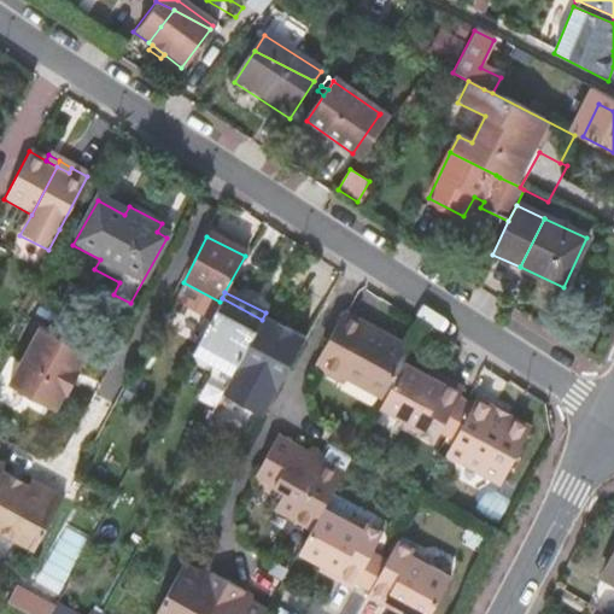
[(231,376),(245,351),(262,320),(222,298),(220,302),(191,355),(231,376)]
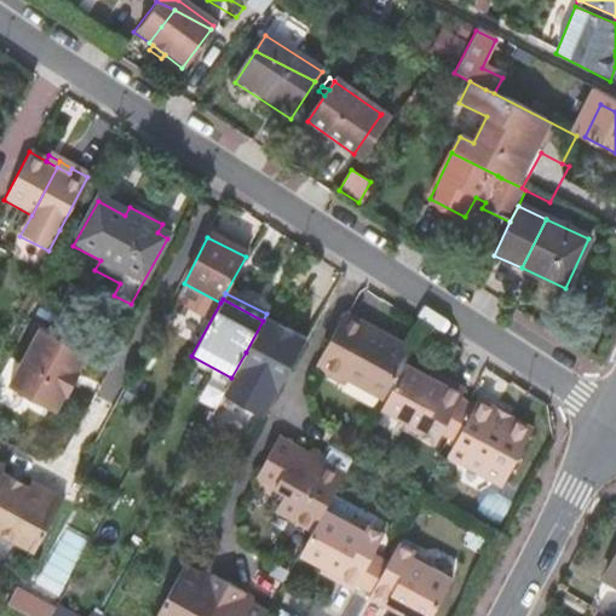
[(345,380),(385,402),(385,401),(403,367),(413,352),(345,315),(314,370),(341,386),(345,380)]
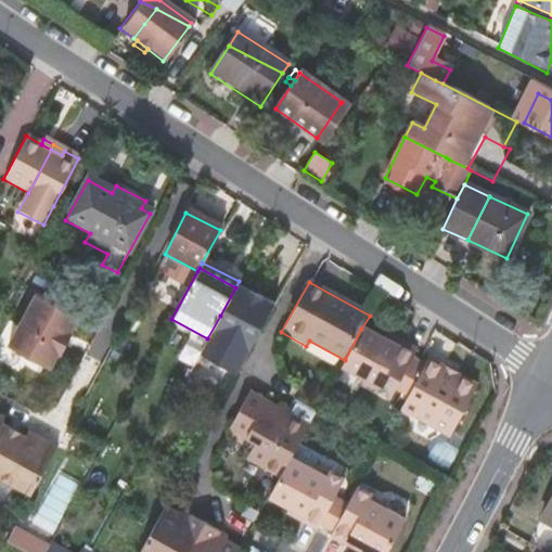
[(22,307),(27,310),(34,296),(29,294),(22,307)]
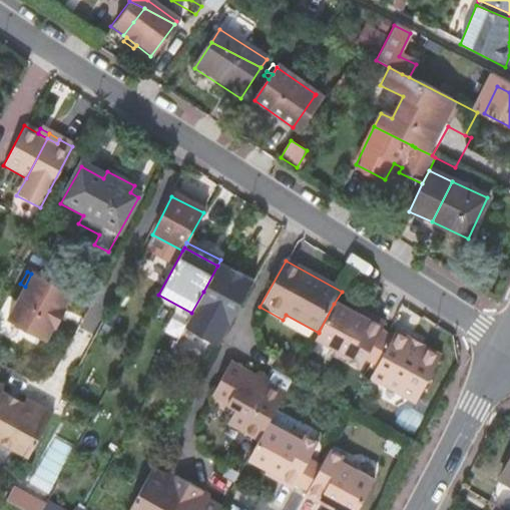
[(31,274),(25,287),(6,323),(45,343),(52,329),(55,330),(68,306),(65,304),(70,295),(31,274)]
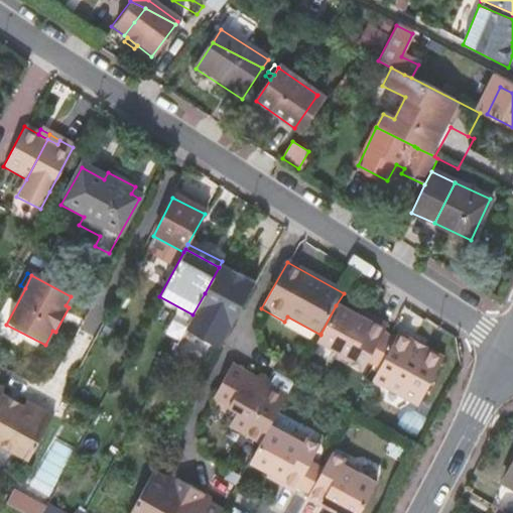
[(221,350),(256,285),(237,276),(223,302),(205,293),(193,314),(183,332),(190,335),(221,350)]
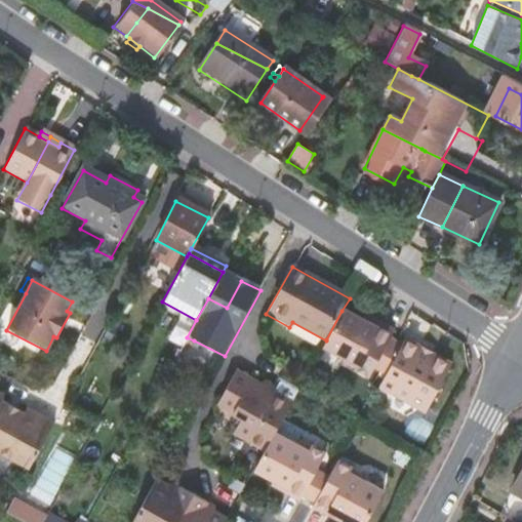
[(326,340),(322,347),(345,360),(342,364),(368,378),(372,371),(389,340),(394,332),(379,324),(376,330),(362,322),(342,311),(326,339),(326,340)]
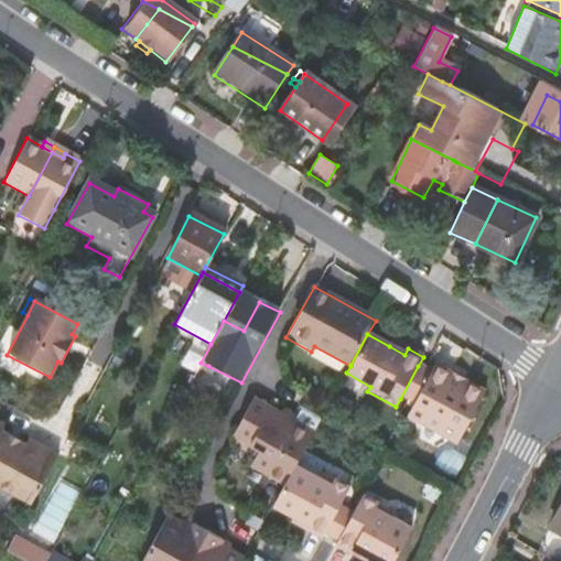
[(392,340),(389,346),(405,355),(408,348),(392,340)]
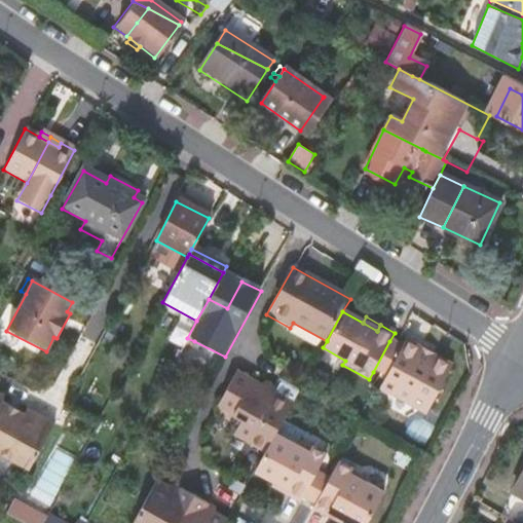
[(191,346),(194,341),(187,338),(184,343),(191,346)]
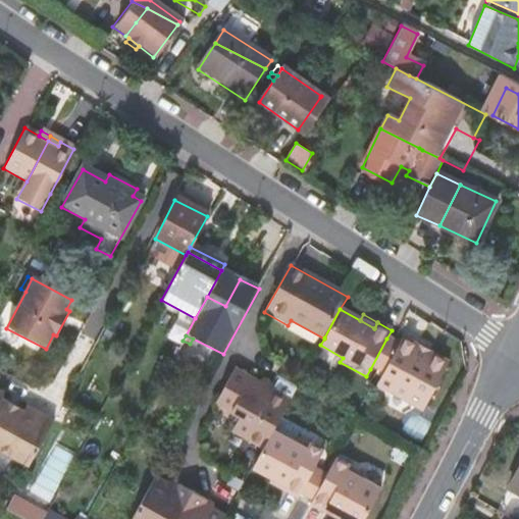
[(386,339),(370,369),(382,376),(399,346),(386,339)]
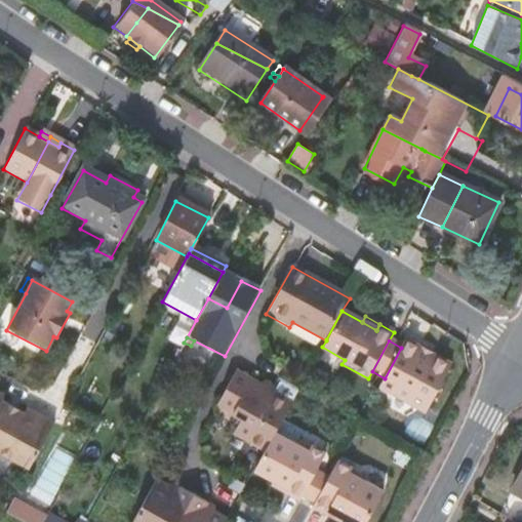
[(404,342),(401,348),(385,378),(378,389),(425,413),(450,367),(432,357),(430,361),(416,354),(418,350),(404,342)]
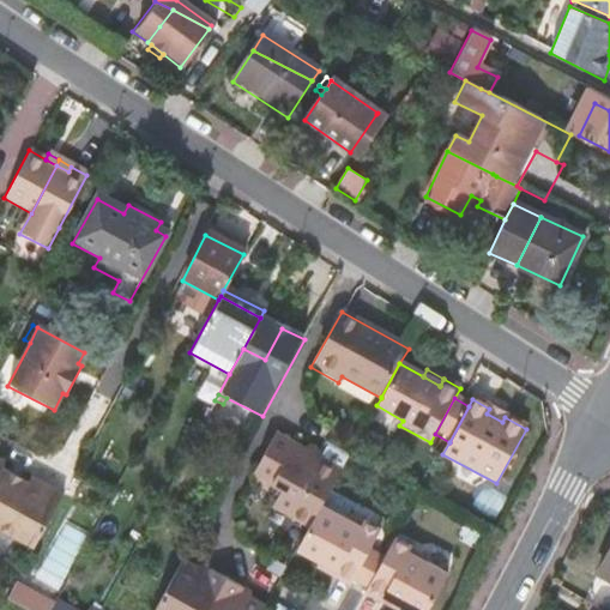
[(215,400),(199,430),(206,435),(223,404),(215,400)]
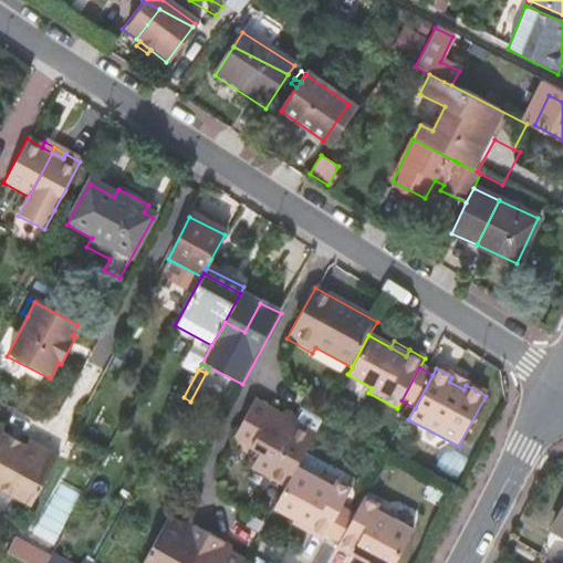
[(466,385),(451,377),(449,382),(464,389),(466,385)]
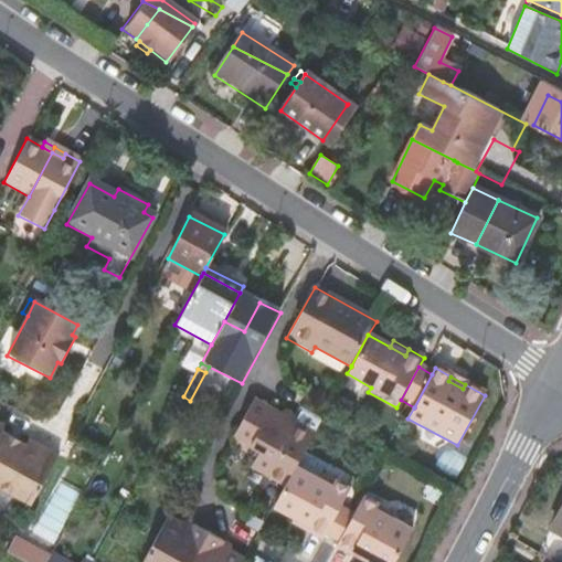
[(250,466),(284,485),(294,467),(300,456),(311,436),(313,434),(294,423),(279,415),(253,401),(233,436),(250,445),(256,435),(264,439),(258,451),(250,466)]
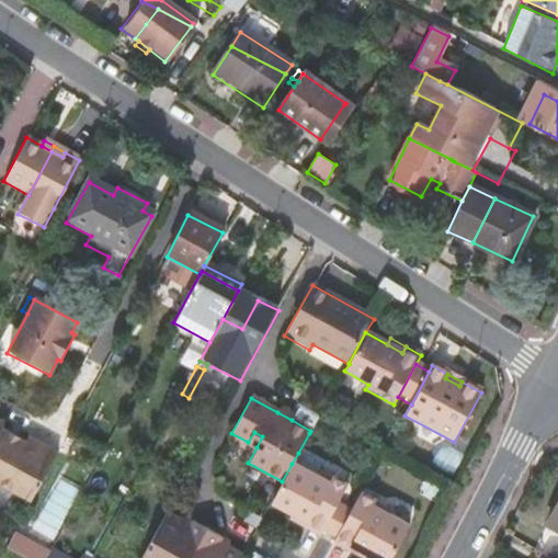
[(277,412),(292,420),(292,414),(282,409),(277,412)]
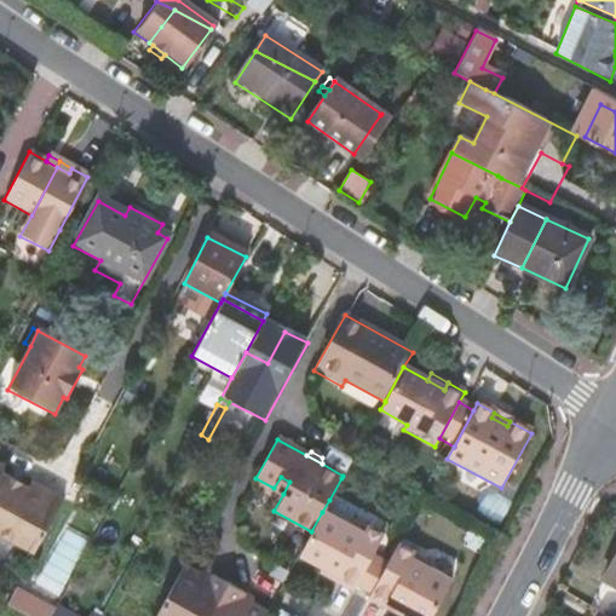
[(16,548),(34,558),(63,502),(30,485),(28,491),(21,488),(9,481),(3,477),(4,468),(0,468),(0,546),(9,551),(16,548)]
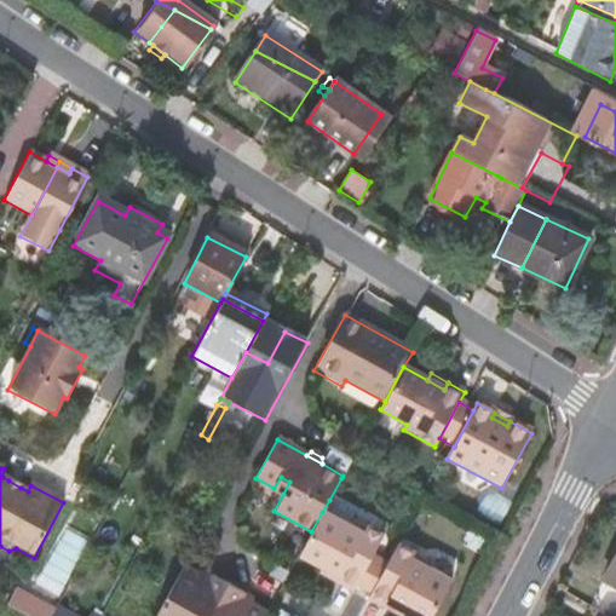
[(274,488),(283,494),(289,482),(281,477),(274,488)]
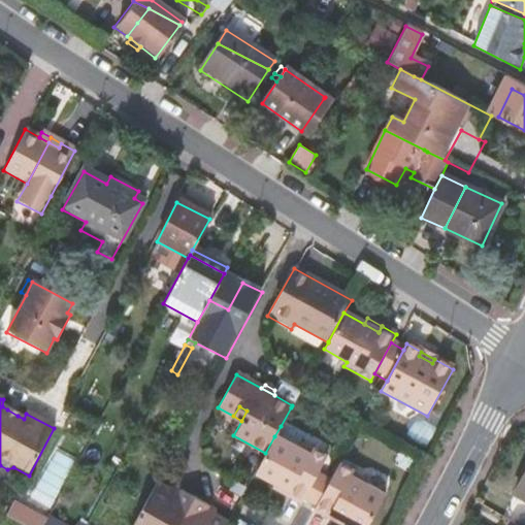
[(265,453),(254,473),(274,484),(289,492),(286,497),(299,504),(300,505),(303,500),(317,474),(326,459),(299,445),(296,449),(274,436),(265,453)]
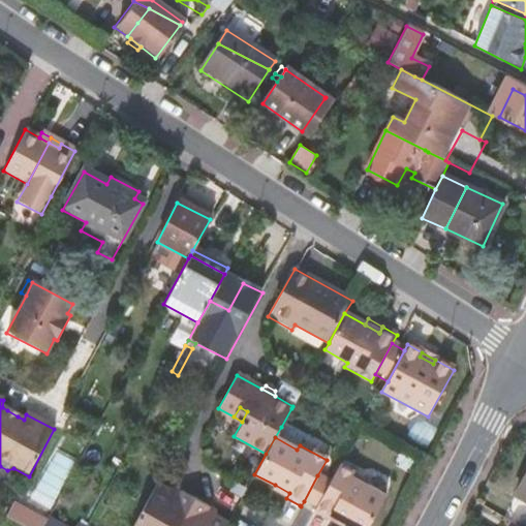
[(53,507),(71,461),(52,454),(34,500),(53,507)]
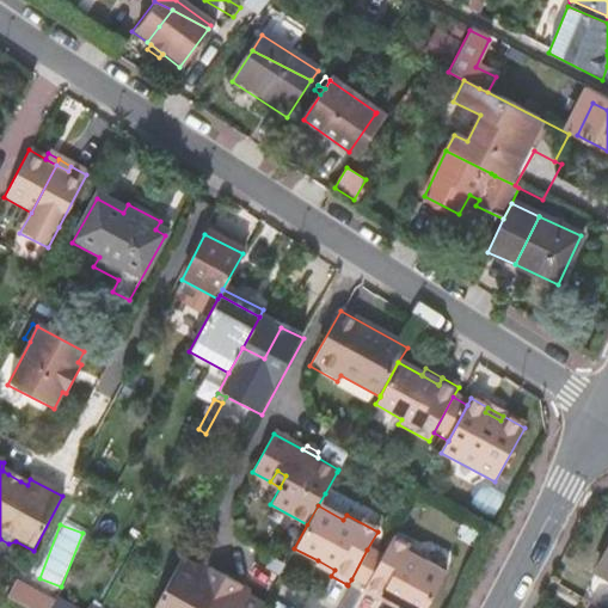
[(382,557),(366,587),(362,594),(364,594),(379,602),(382,596),(399,606),(401,607),(427,607),(434,595),(444,575),(419,562),(423,557),(392,540),(382,557)]
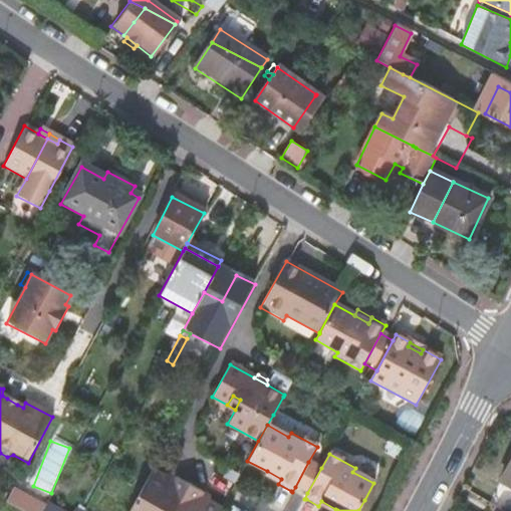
[(510,459),(500,481),(510,486),(510,459)]
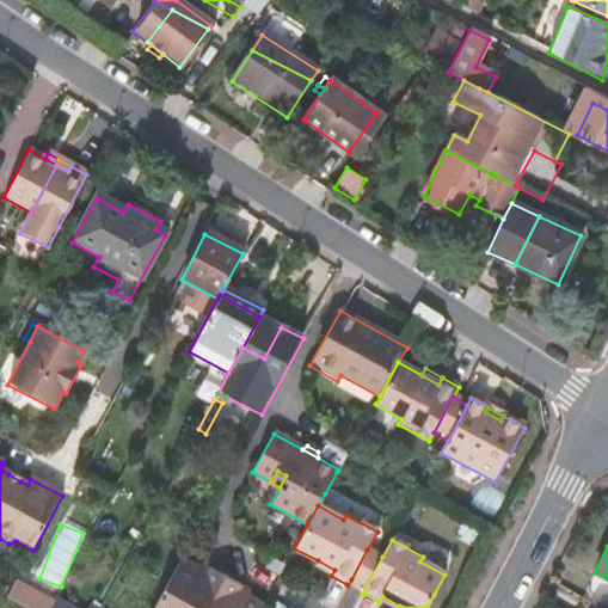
[(375,553),(367,550),(351,579),(358,583),(375,553)]
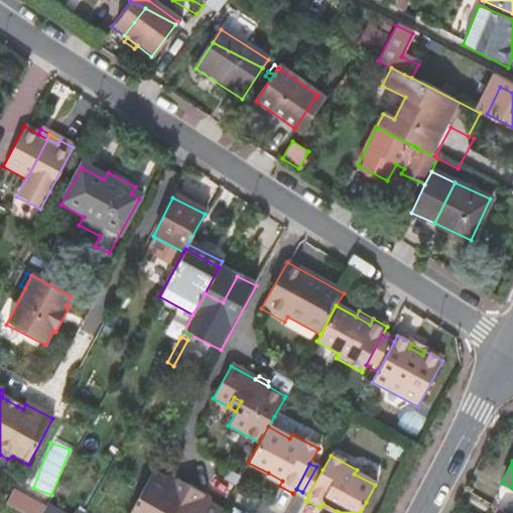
[(323,470),(316,467),(302,492),(308,495),(323,470)]
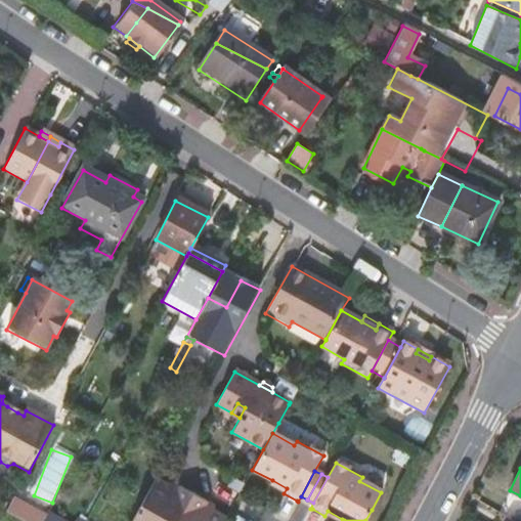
[(223,520),(224,519),(215,513),(204,507),(206,503),(179,487),(177,492),(156,480),(132,520),(223,520)]
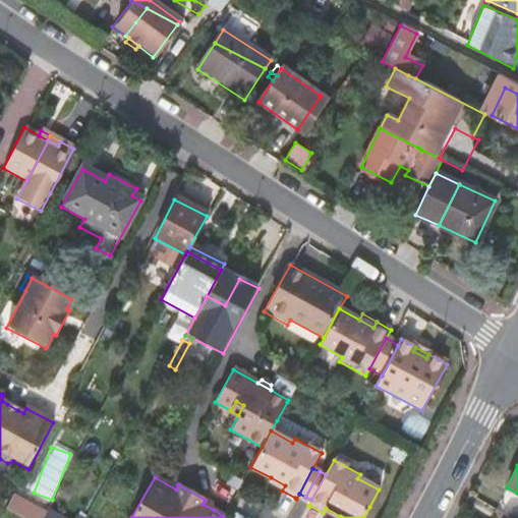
[(285,485),(271,477),(268,483),(282,491),(285,485)]
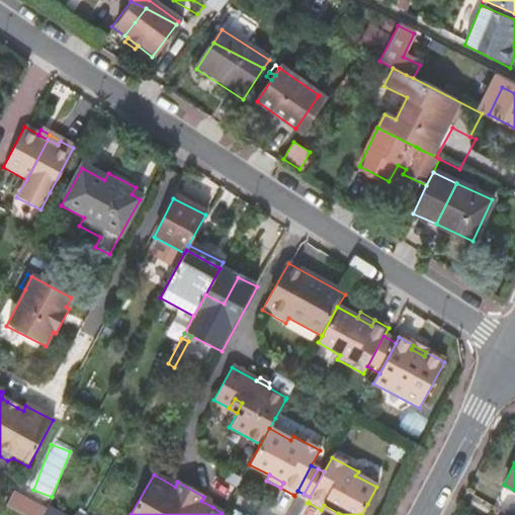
[(6,508),(17,514),(41,514),(44,512),(12,496),(6,508)]
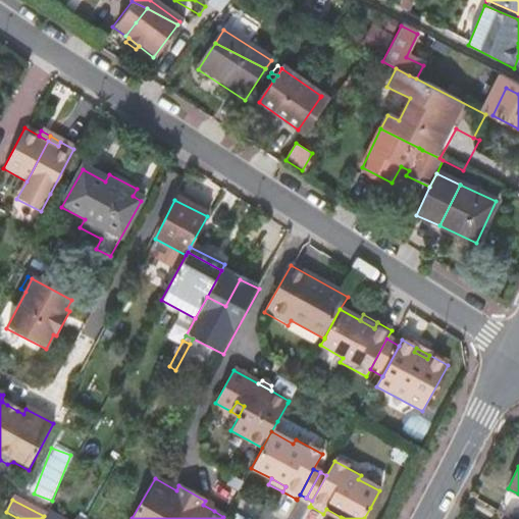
[(203,505),(214,511),(212,505),(205,501),(203,505)]
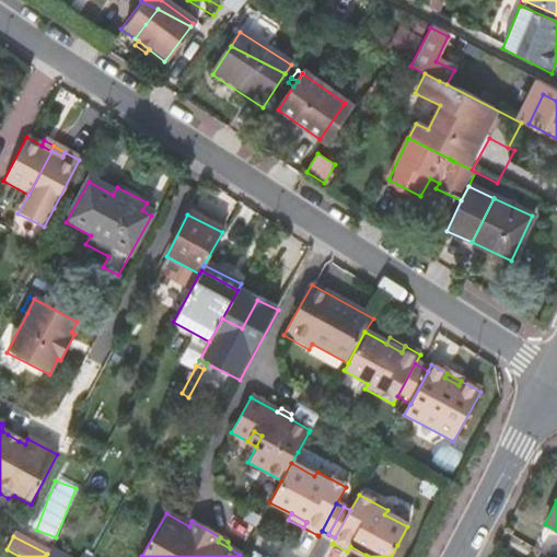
[(350,546),(347,552),(356,556),(364,556),(366,555),(350,546)]
